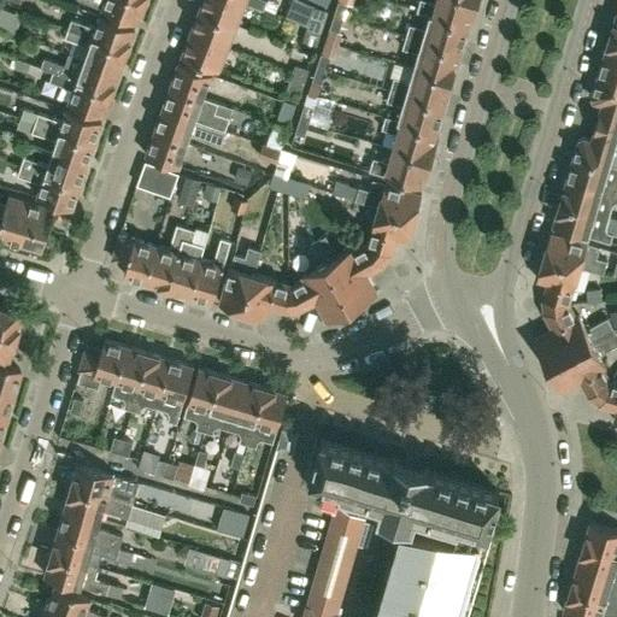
[(83,0),(136,21),(145,0),(83,0)]
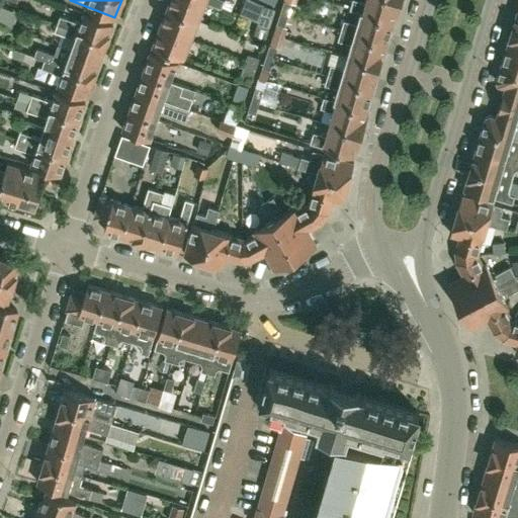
[(169,0),(167,7),(198,19),(205,1),(203,0),(169,0)]
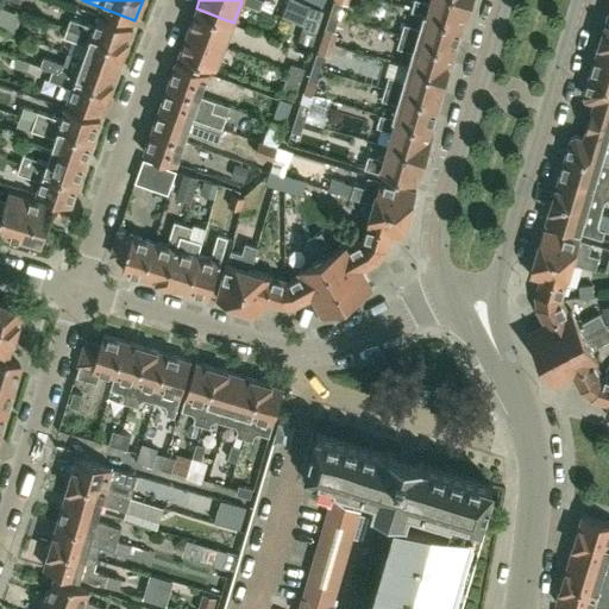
[(303,30),(315,33),(322,11),(296,0),(287,0),(281,17),(305,25),(303,30)]
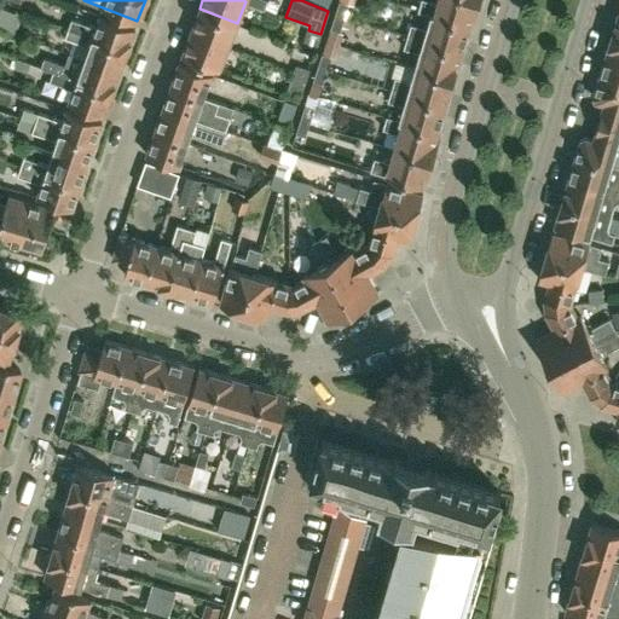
[(345,16),(350,3),(342,0),(339,0),(335,12),(345,16)]
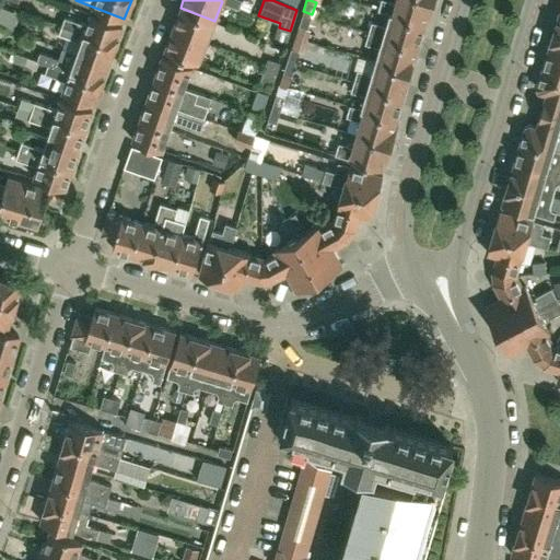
[(381,0),(378,10),(391,13),(391,12),(424,23),(426,20),(429,21),(434,0),(396,0),(396,2),(388,0),(381,0)]
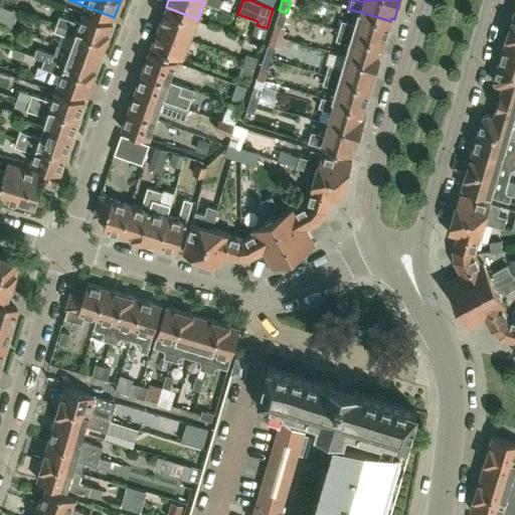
[(190,38),(197,19),(166,7),(159,26),(190,38)]
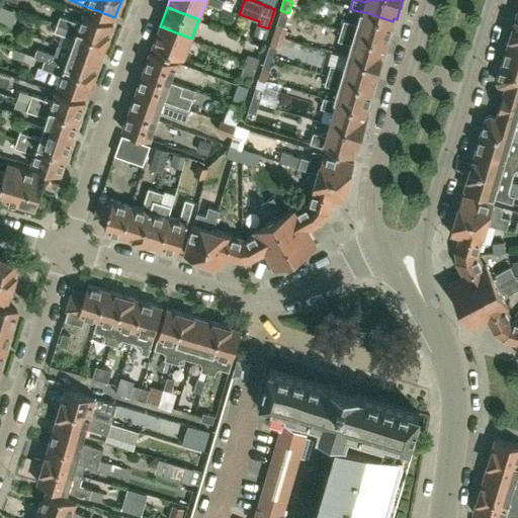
[(280,10),(276,22),(284,25),(288,13),(280,10)]
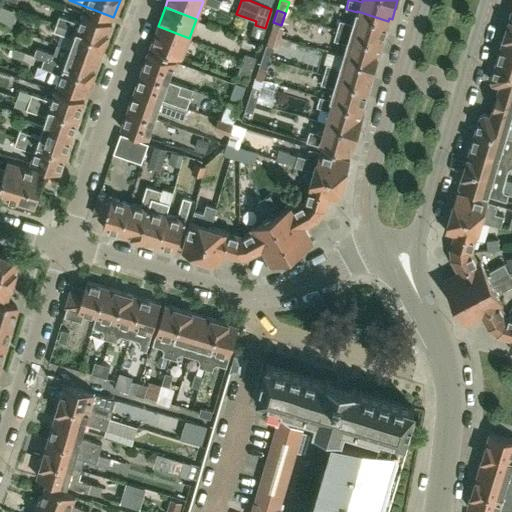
[(106,39),(112,22),(83,11),(79,22),(60,15),(58,22),(106,39)]
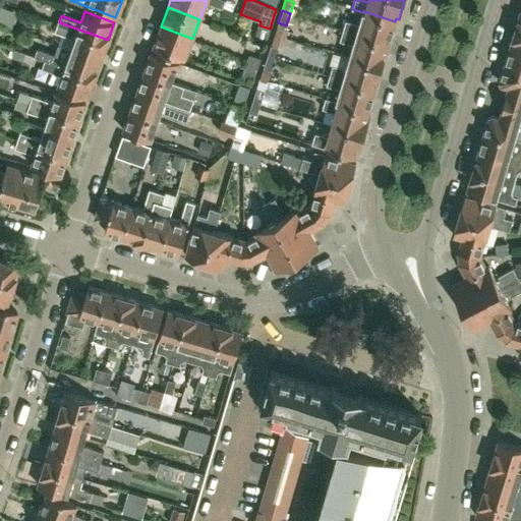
[(345,20),(343,30),(389,44),(395,21),(363,11),(363,12),(359,24),(345,20)]
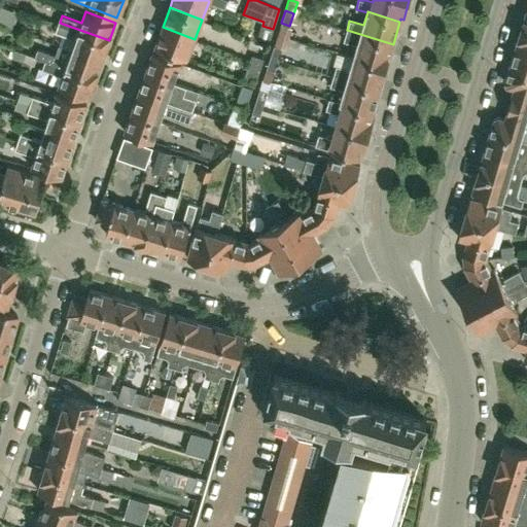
[(76,38),(72,48),(102,59),(109,40),(60,23),(57,31),(76,38)]
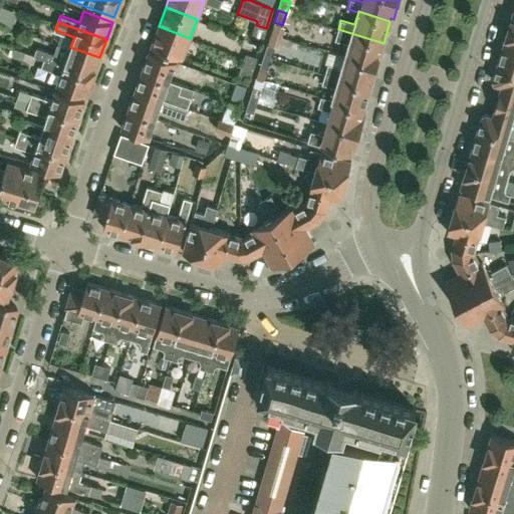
[(266,28),(256,25),(252,34),(263,37),(266,28)]
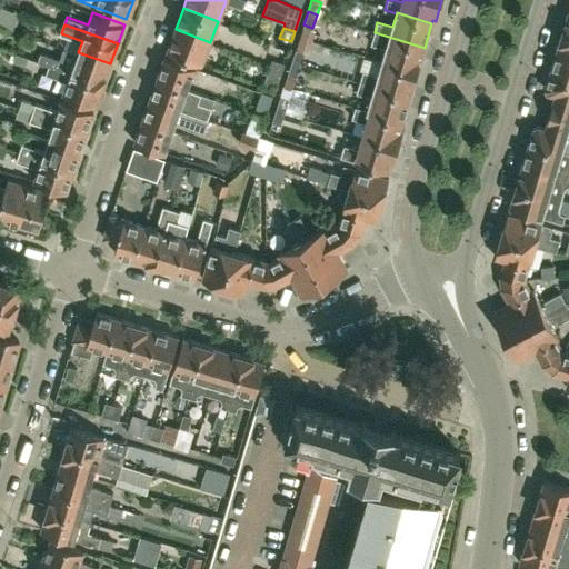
[(176,29),(167,50),(201,63),(210,42),(176,29)]
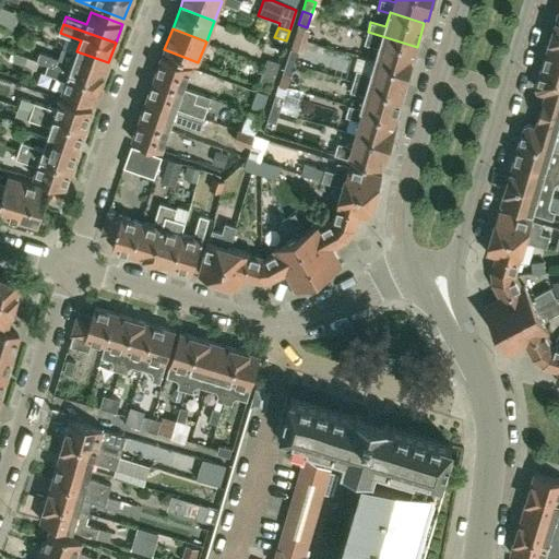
[(558,33),(552,31),(546,51),(558,56),(558,33)]
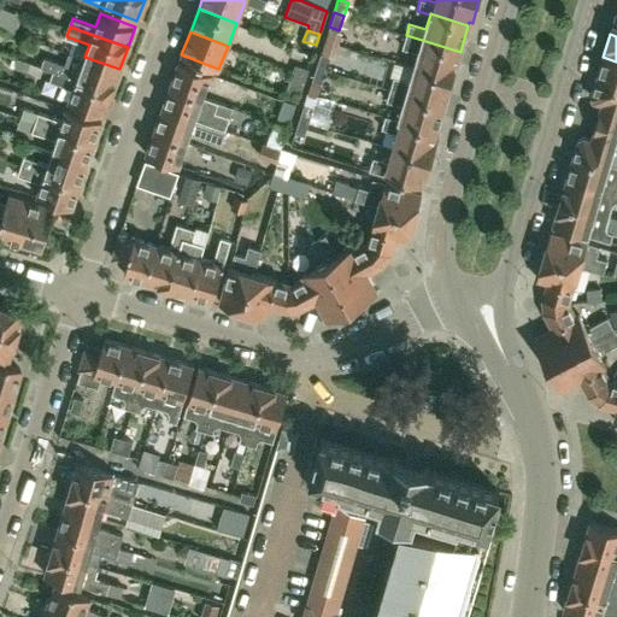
[(452,78),(458,59),(460,52),(406,35),(401,50),(418,53),(413,66),(452,78)]
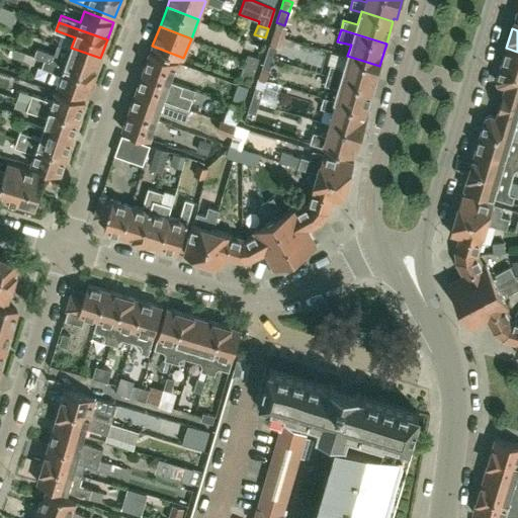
[(100,58),(71,48),(58,42),(54,54),(37,48),(34,56),(45,60),(45,59),(94,76),(100,58)]
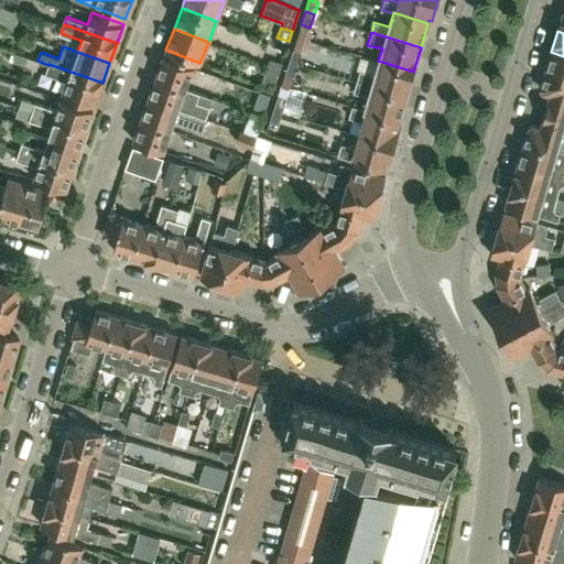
[(302,50),(294,47),(290,60),(297,63),(302,50)]
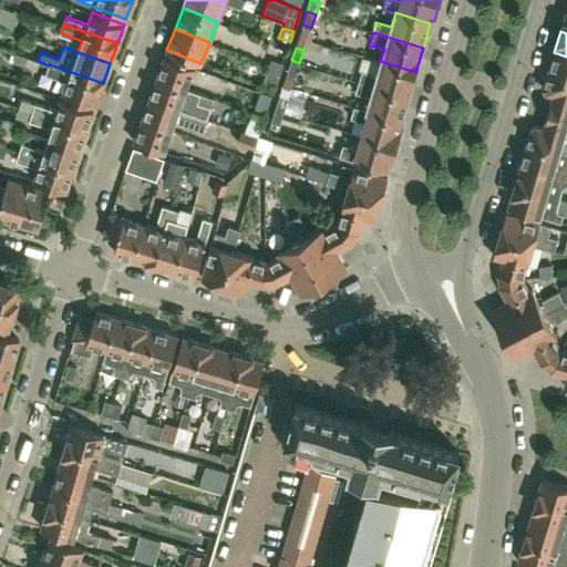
[(566,57),(554,52),(547,74),(566,80),(566,57)]
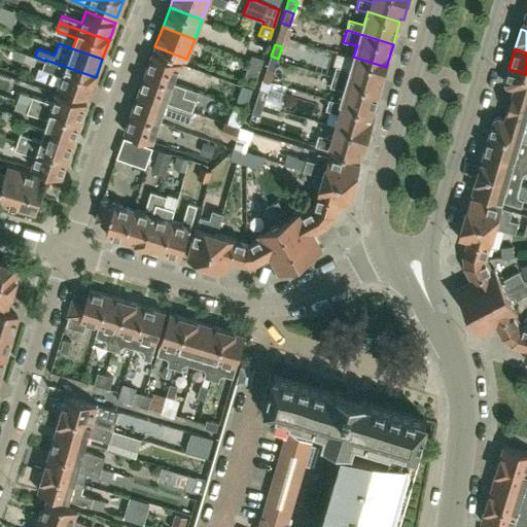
[(152,53),(146,72),(173,81),(179,62),(152,53)]
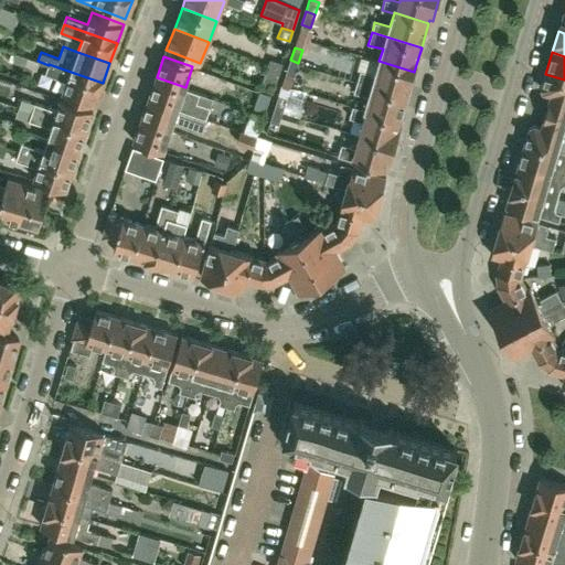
[(270,60),(267,71),(278,74),(281,64),(270,60)]
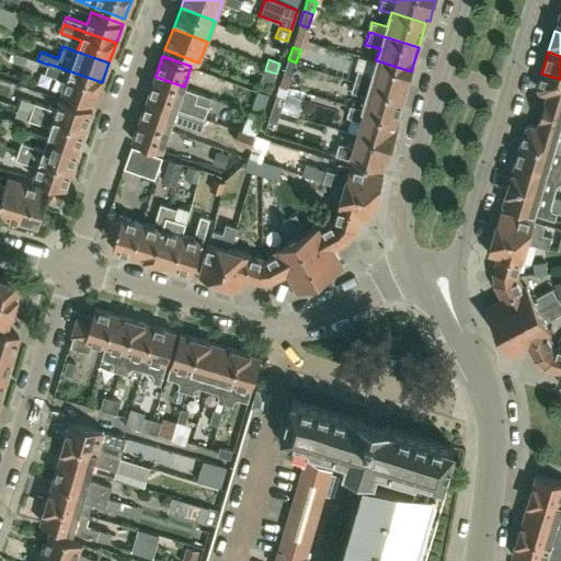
[(284,72),(293,75),(296,63),(288,59),(284,72)]
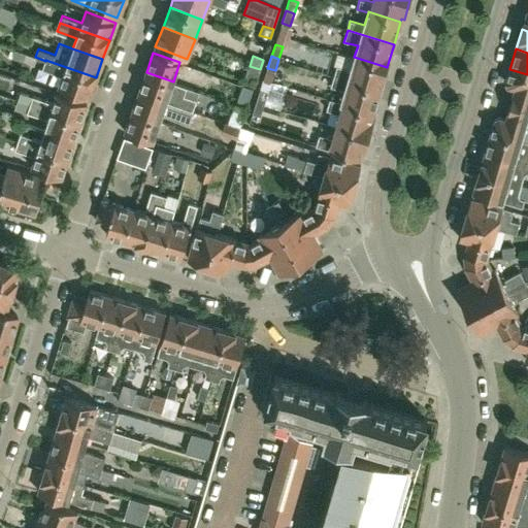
[(333,75),(380,90),(383,83),(387,67),(354,57),(351,69),(336,65),(333,75)]
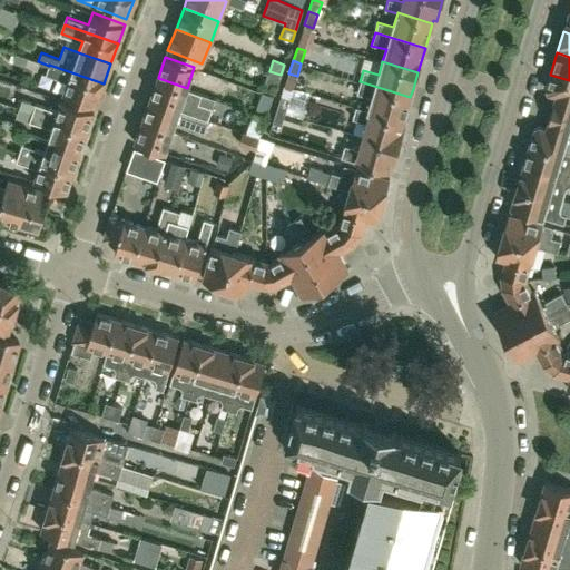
[(64,92),(91,104),(96,105),(104,84),(49,65),(49,66),(47,74),(67,80),(64,92)]
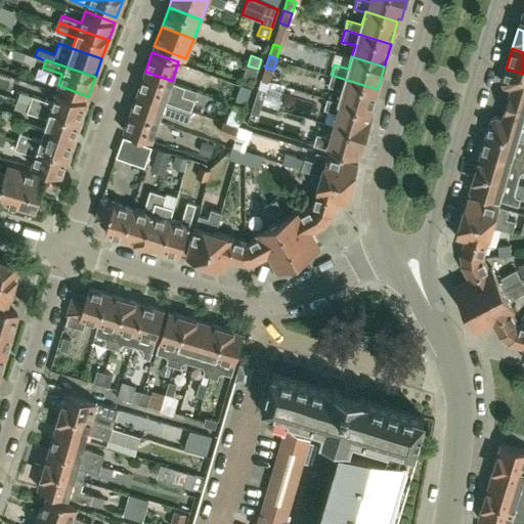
[(258,69),(248,66),(245,75),(255,79),(258,69)]
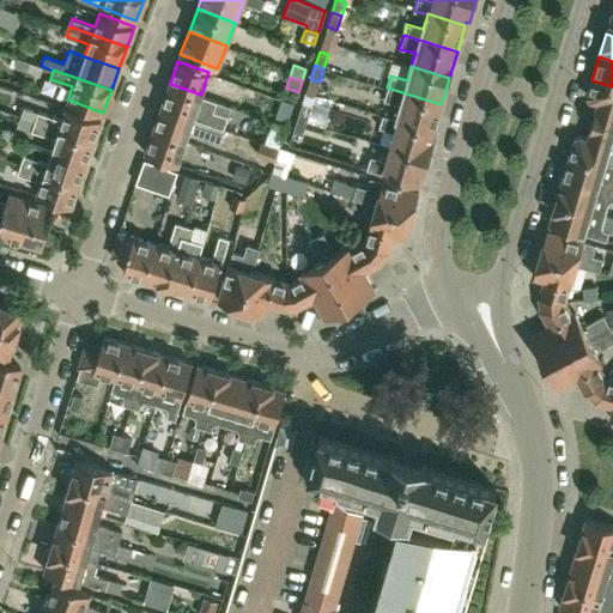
[(612,86),(592,80),(587,95),(590,99),(598,102),(593,120),(612,126),(612,86)]
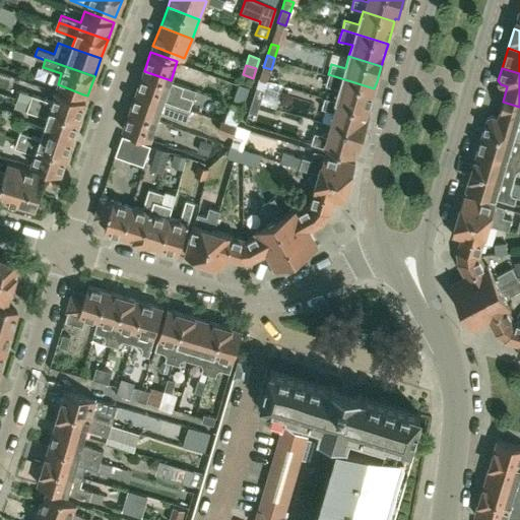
[(137,90),(190,109),(194,99),(180,94),(183,85),(171,81),(171,80),(144,71),(137,90)]
